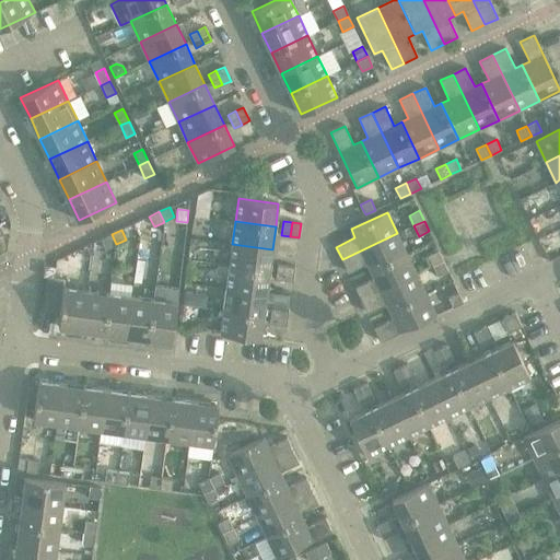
[(397,233),(342,259),(348,272),(368,264),(371,270),(407,254),(397,233)]
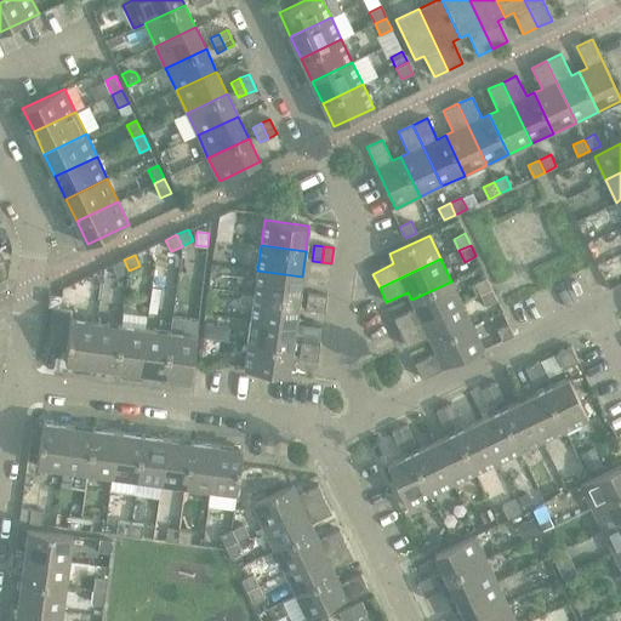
[(129,271),(124,260),(112,266),(118,277),(129,271)]
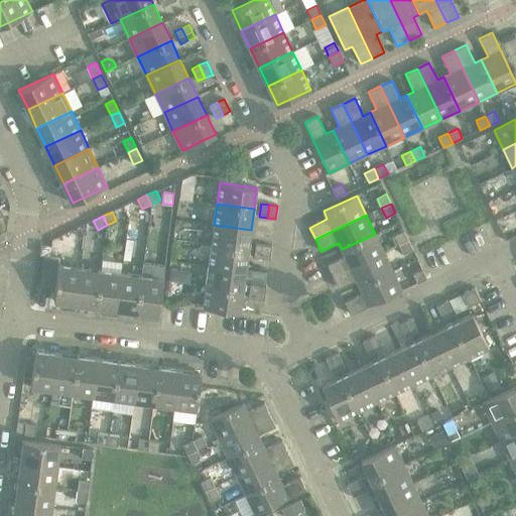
[(214,225),(212,245),(248,250),(251,230),(214,225)]
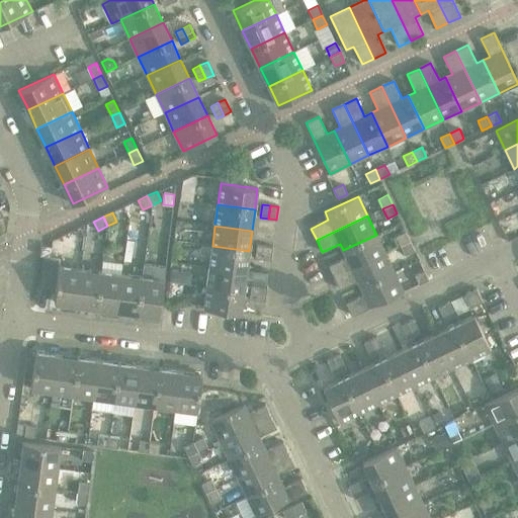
[(396,236),(401,246),(410,241),(406,232),(396,236)]
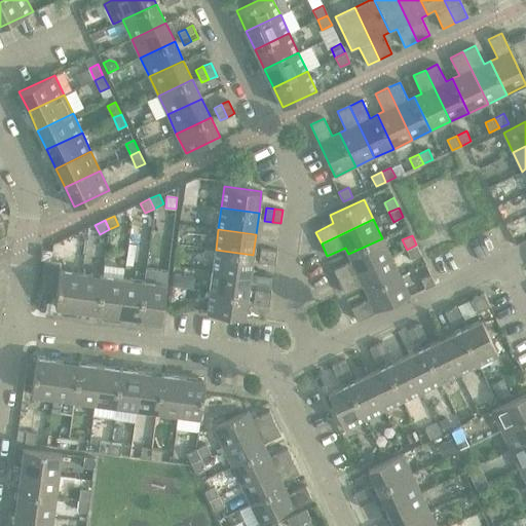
[(333,269),(339,282),(391,257),(382,238),(348,254),(351,261),(333,269)]
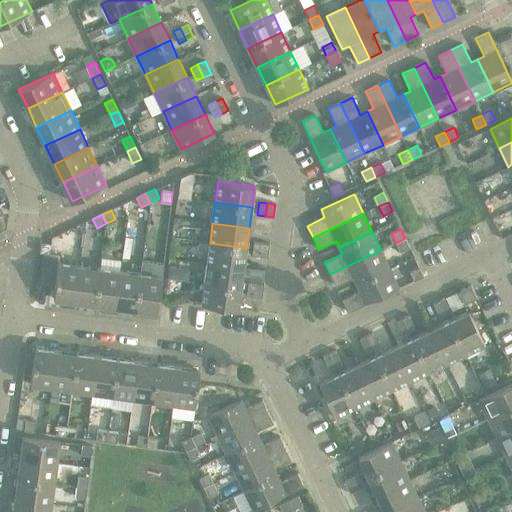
[(405,238),(396,243),(400,252),(410,248),(405,238)]
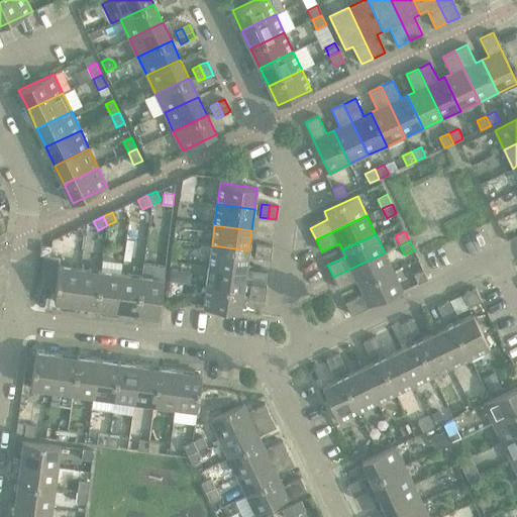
[(41,244),(40,255),(43,256),(50,257),(52,246),(41,244)]
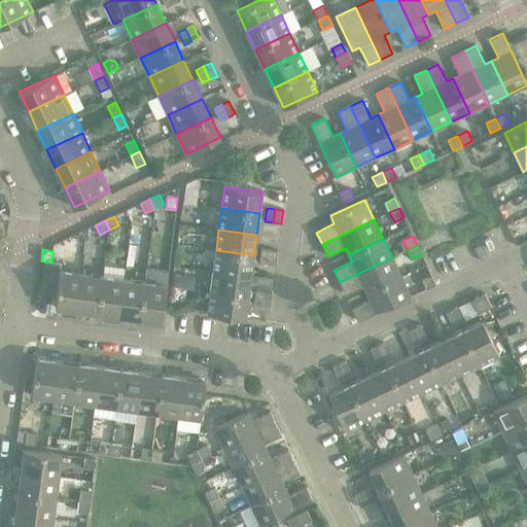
[(259,262),(268,264),(270,250),(261,249),(259,262)]
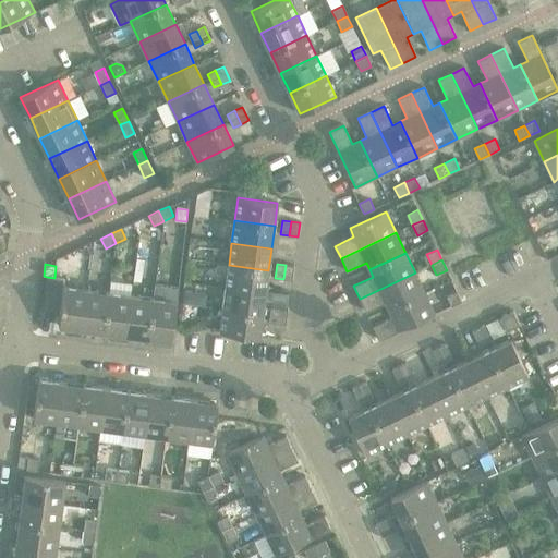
[(229,265),(226,287),(265,292),(268,270),(229,265)]
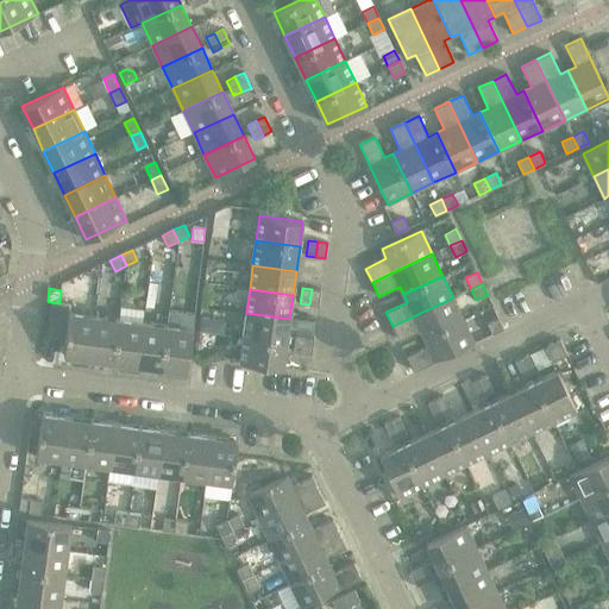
[(312,289),(309,305),(319,306),(321,290),(312,289)]
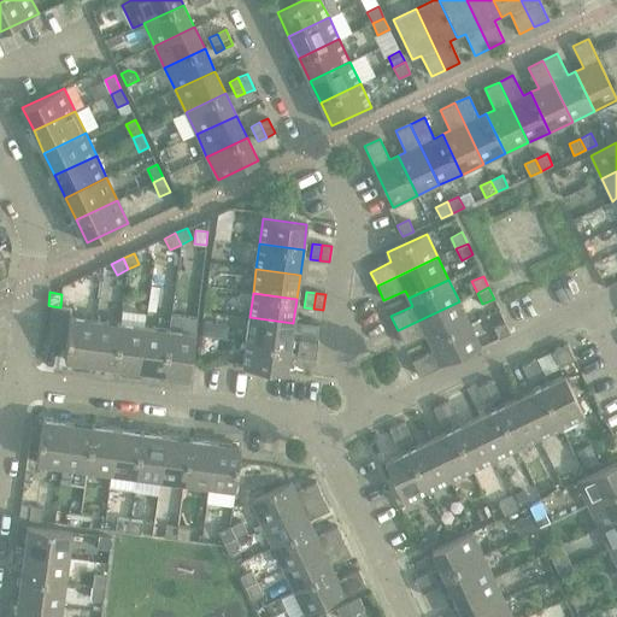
[(459,301),(398,330),(405,345),(425,335),(429,342),(470,323),(459,301)]
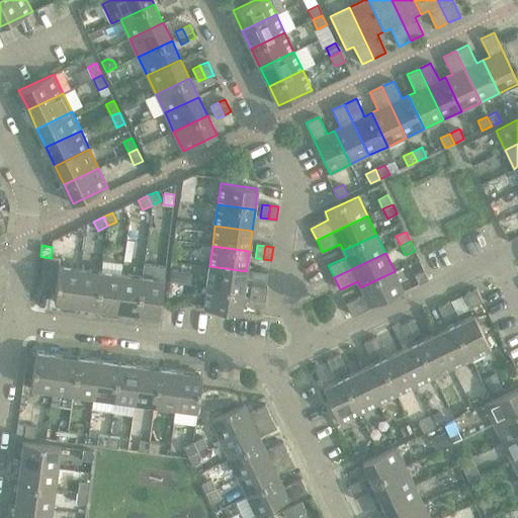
[(60,265),(60,259),(51,258),(44,257),(39,287),(56,290),(60,265)]
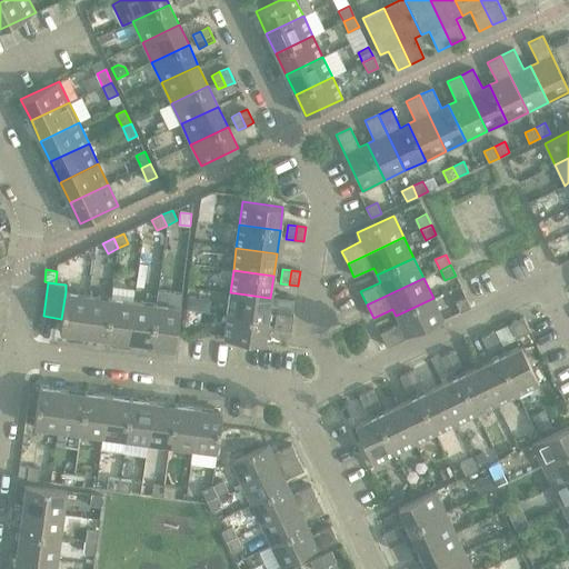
[(60,332),(83,336),(89,295),(66,291),(61,319),(60,332)]
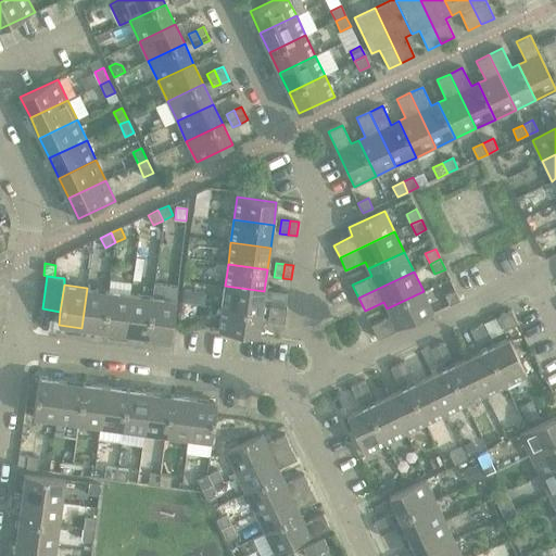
[(153,298),(148,337),(171,340),(178,287),(154,285),(153,298)]
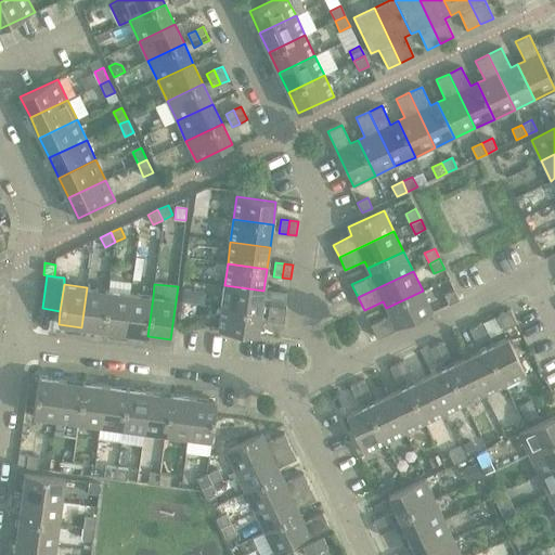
[(224,285),(221,307),(261,312),(263,291),(224,285)]
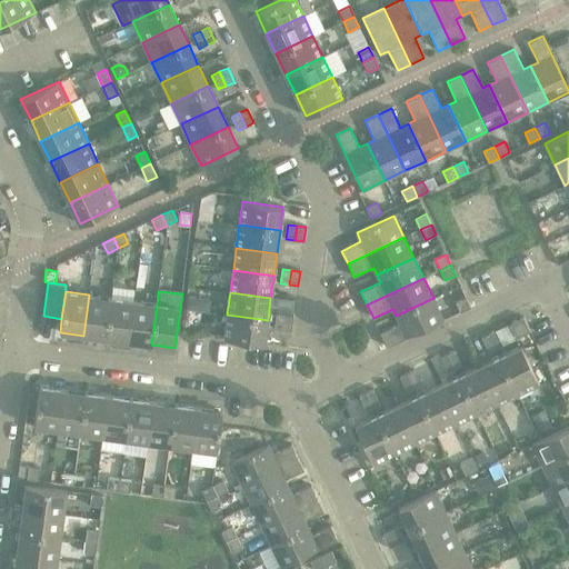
[(89,295),(83,336),(106,338),(111,298),(89,295)]
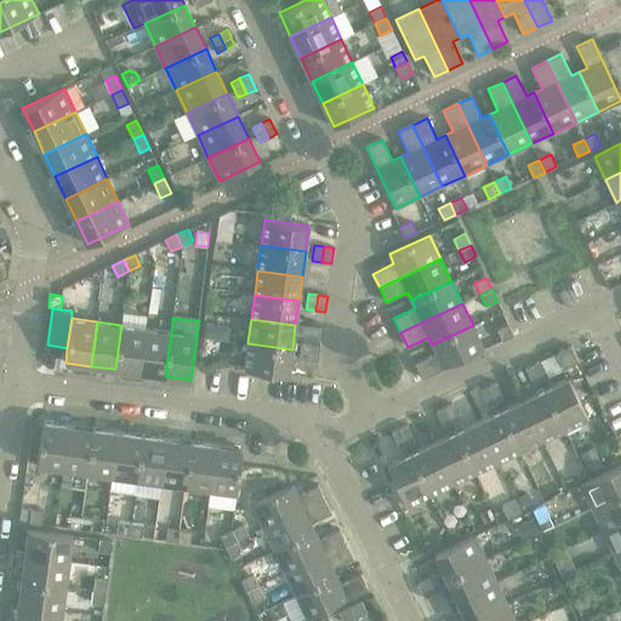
[(502,341),(503,340),(513,335),(508,324),(496,329),(502,341)]
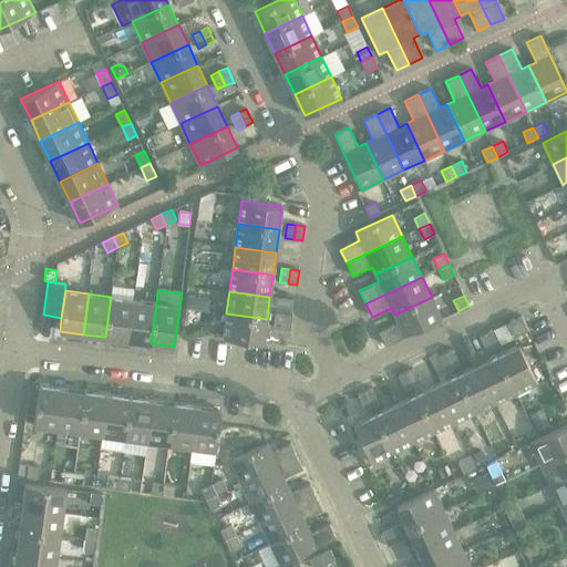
[(111,297),(105,337),(129,340),(133,300),(111,297)]
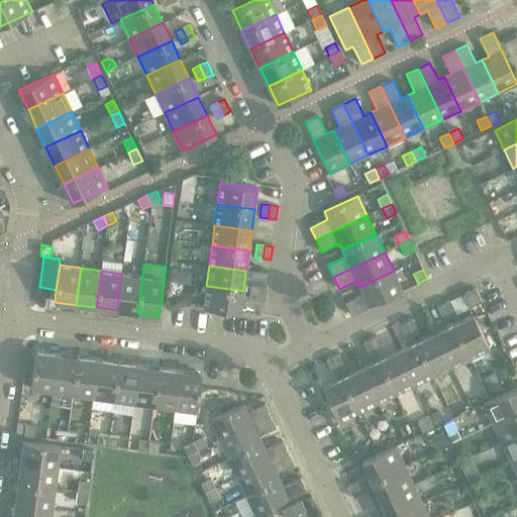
[(394,271),(359,287),(364,294),(345,302),(351,315),(403,291),(394,271)]
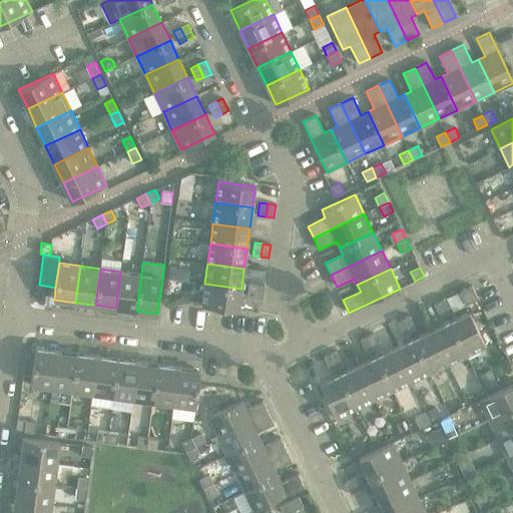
[(120,272),(116,308),(136,311),(141,275),(120,272)]
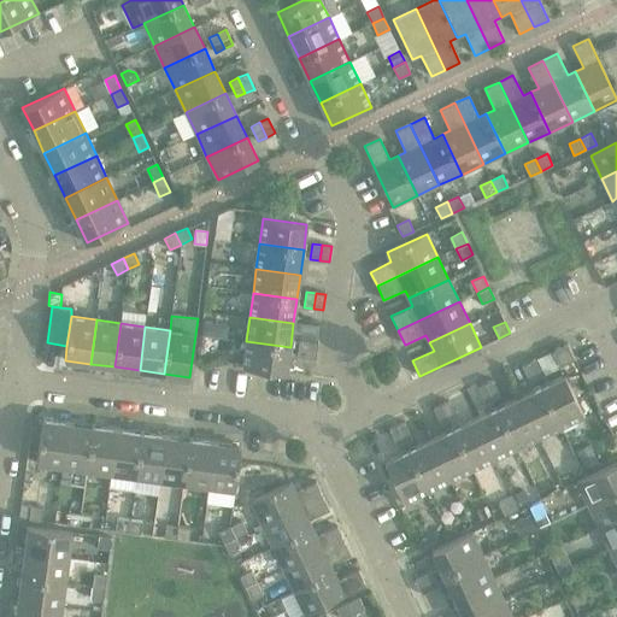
[(297,357),(306,358),(309,341),(299,340),(297,357)]
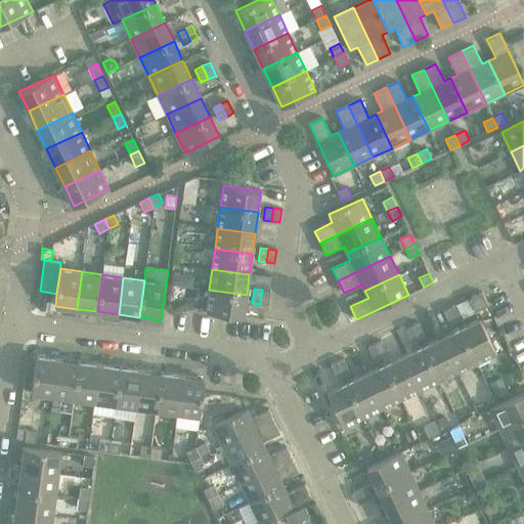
[(247,295),(209,290),(206,312),(244,317),(247,295)]
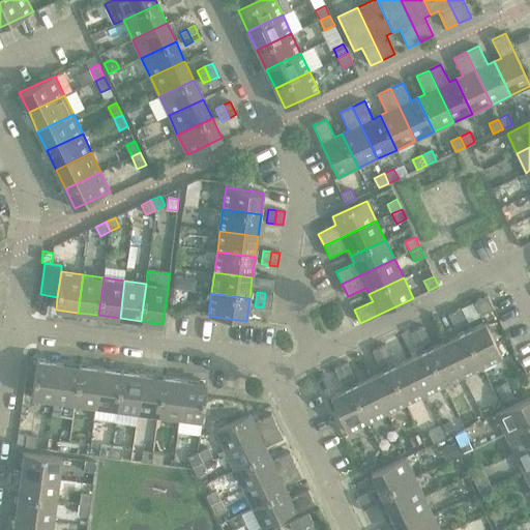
[(265,293),(263,307),(271,308),(273,294),(265,293)]
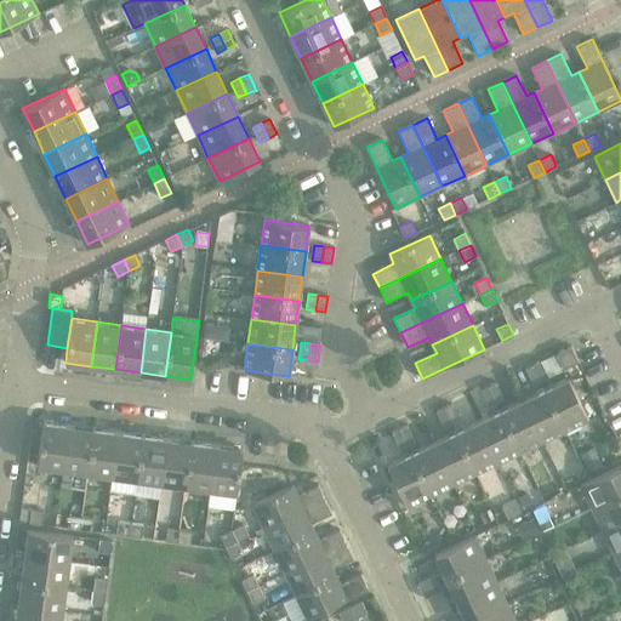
[(579,362),(571,346),(557,353),(564,369),(579,362)]
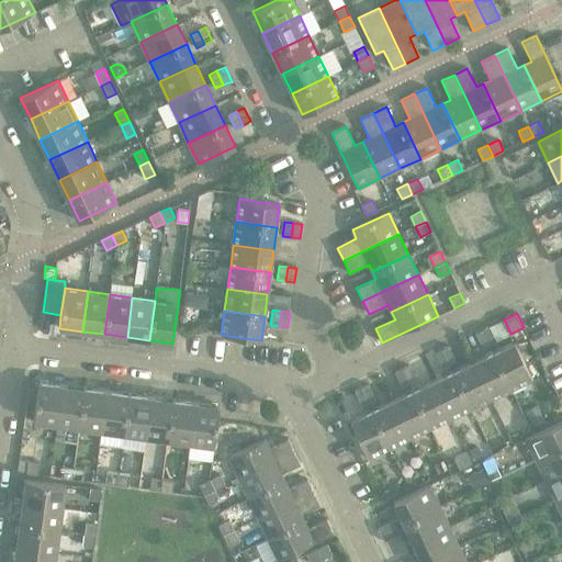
[(475,333),(480,340),(493,334),(490,326),(475,333)]
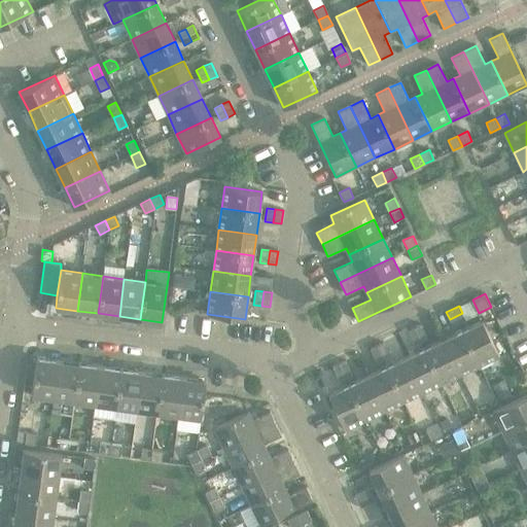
[(462,313),(450,319),(453,327),(465,321),(462,313)]
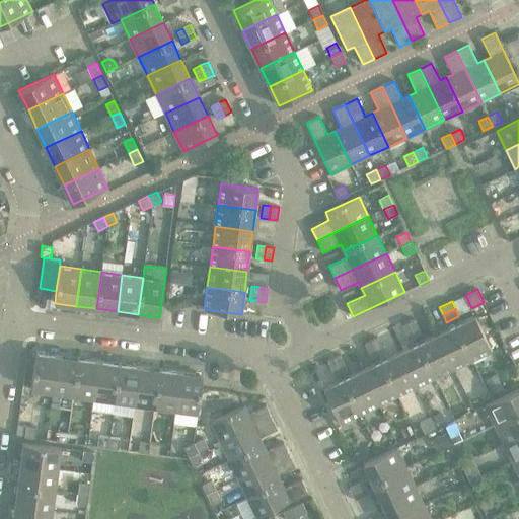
[(475,315),(455,325),(471,359),(492,350),(475,315)]
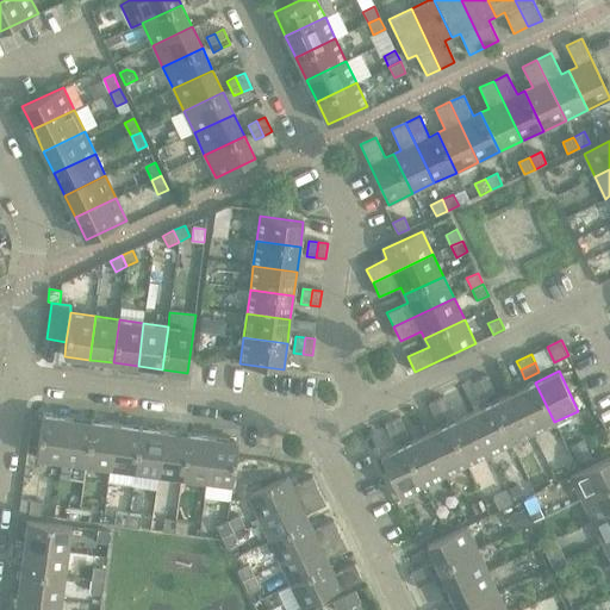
[(472,383),(477,391),(491,384),(487,375),(472,383)]
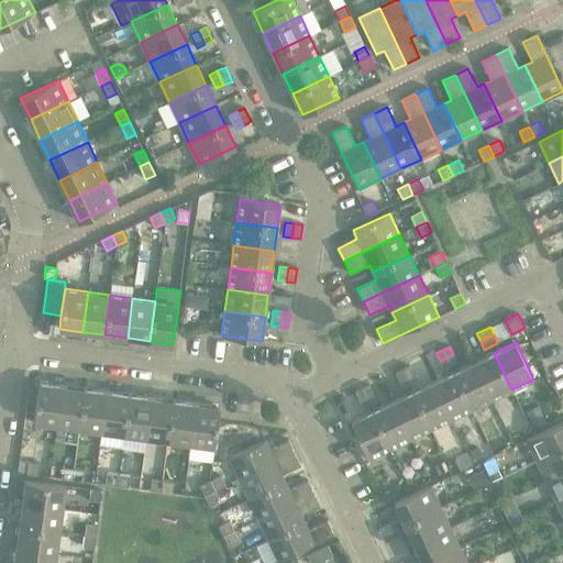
[(494,353),(474,363),(492,399),(511,389),(494,353)]
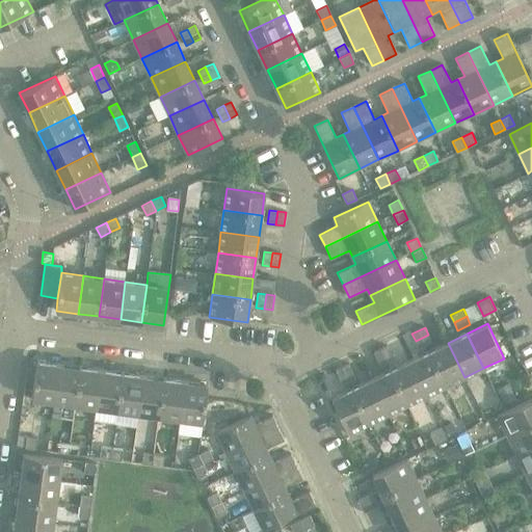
[(428,335),(416,341),(419,348),(432,342),(428,335)]
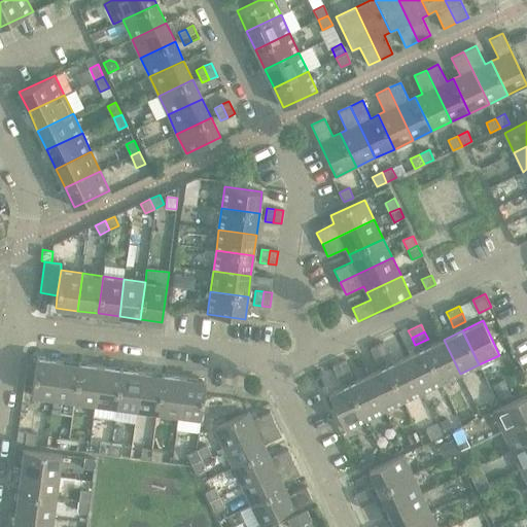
[(444,340),(424,348),(441,382),(460,374),(444,340)]
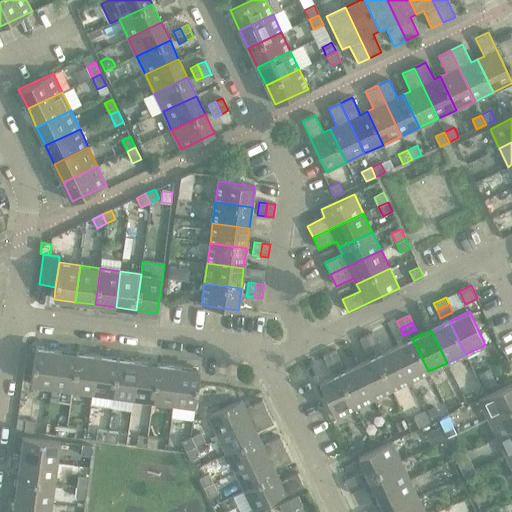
[(360,338),(363,346),(375,340),(372,332),(360,338)]
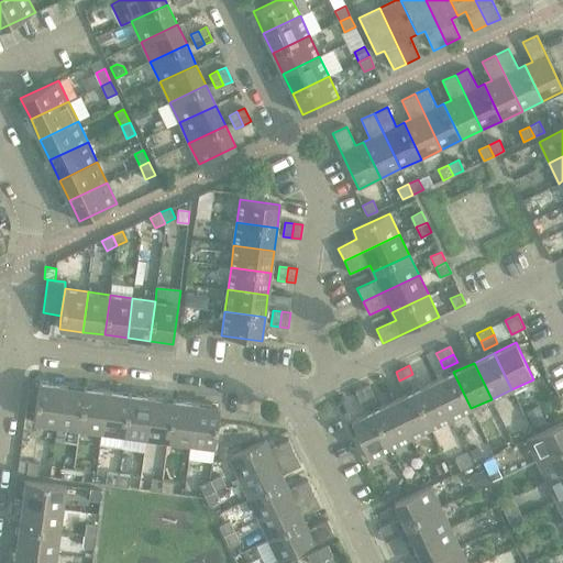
[(453,372),(433,382),(451,418),(471,408),(453,372)]
